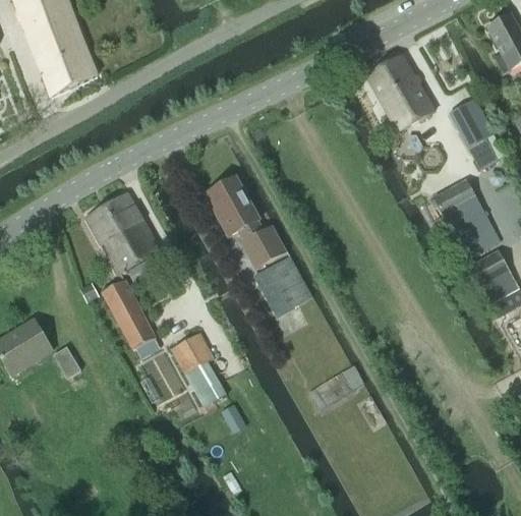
[(13,0),(31,45),(50,96),(97,74),(68,0),(13,0)]
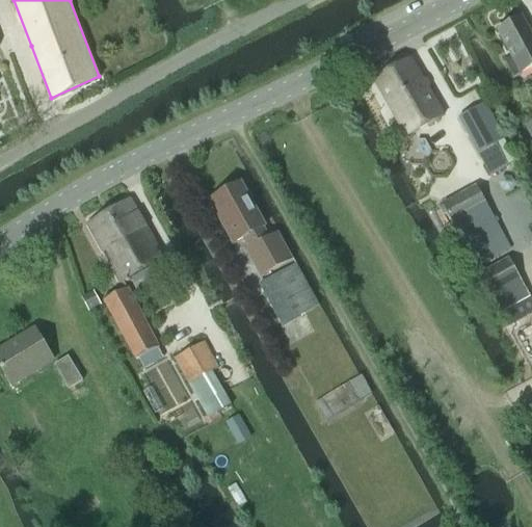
[(497,26),(508,46),(511,53),(504,57),(512,74),(531,63),(531,32),(522,12),(497,26)]
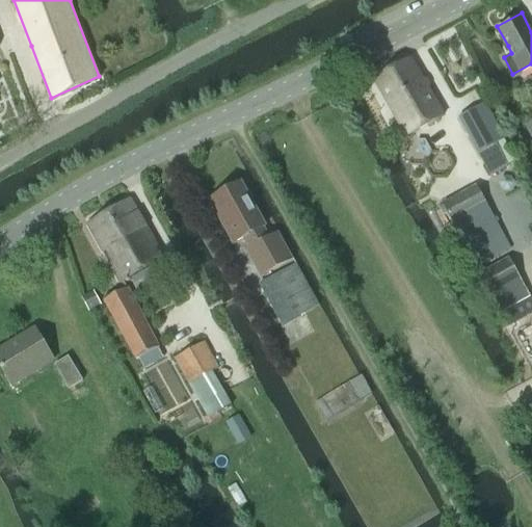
[(406,133),(442,112),(408,56),(373,77),(406,133)]
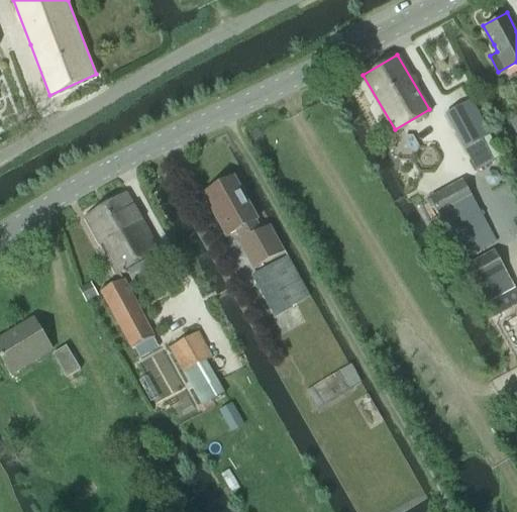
[(476,168),(493,159),(481,137),(489,132),(470,98),(444,112),(476,168)]
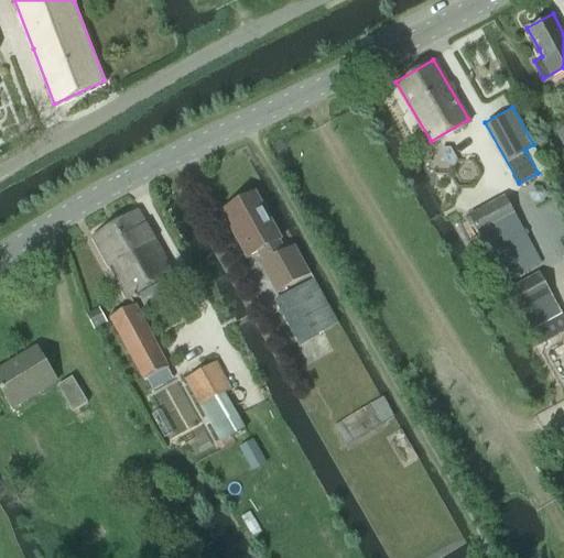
[(284,249),(278,237),(280,236),(255,189),(224,206),(238,233),(236,234),(247,254),(257,248),(263,260),(260,261),(275,288),(308,271),(293,243),(284,249)]
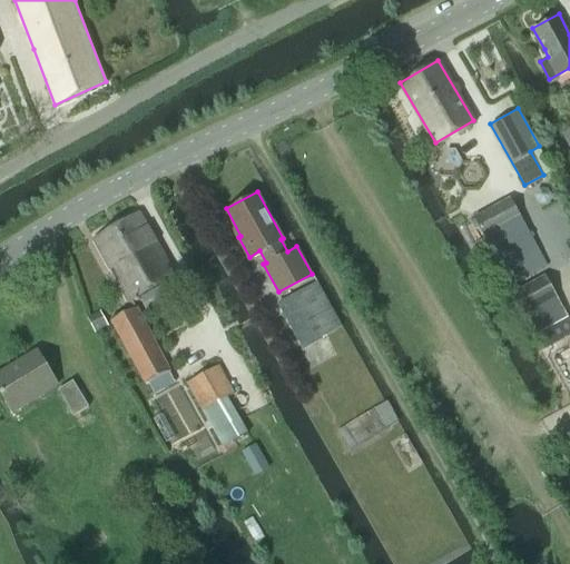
[(544,257),(509,193),(473,214),(484,233),(510,277),(544,257)]
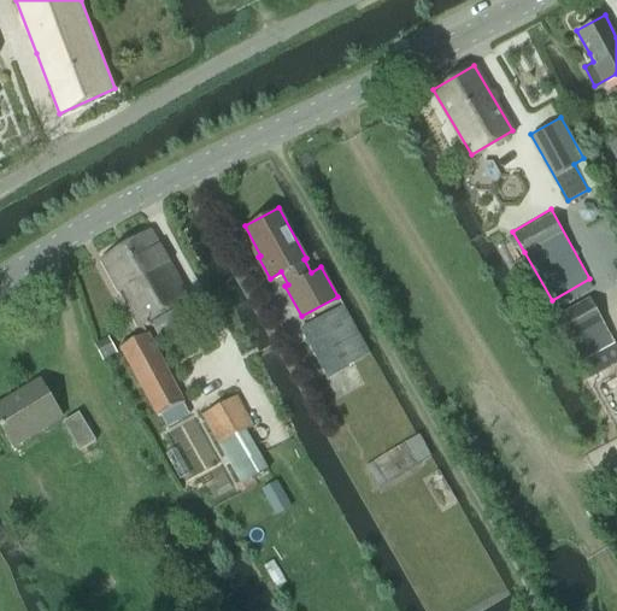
[(140,322),(188,294),(150,227),(100,256),(140,322)]
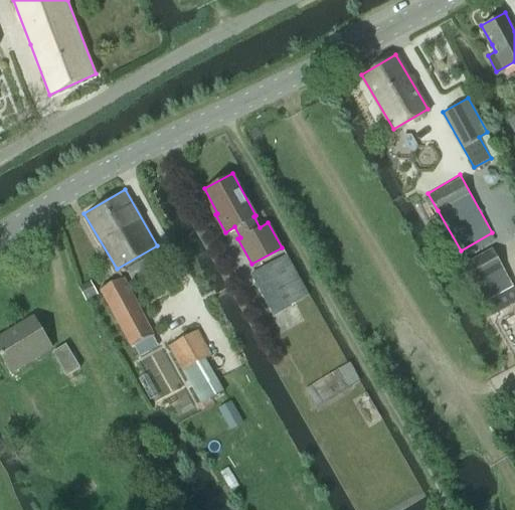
[(484,296),(511,281),(491,244),(464,260),(484,296)]
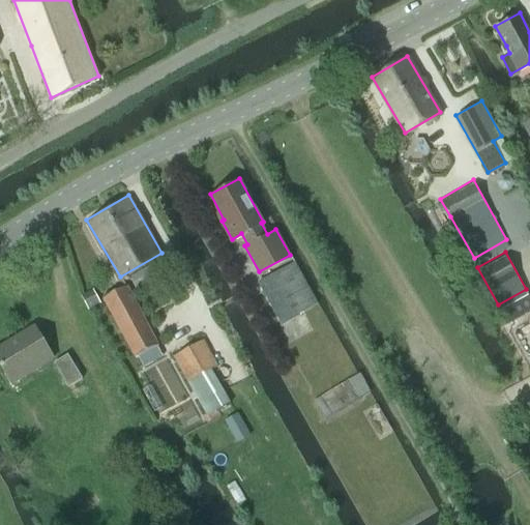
[(276,319),(314,298),(292,258),(255,279),(276,319)]
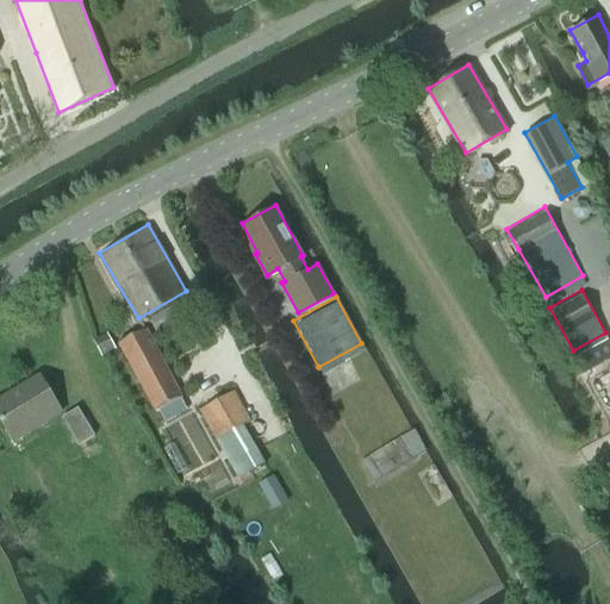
[(155,409),(182,393),(181,393),(149,332),(145,325),(118,340),(155,409)]
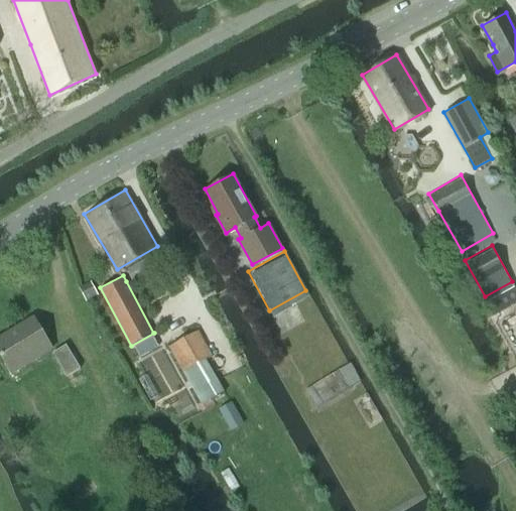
[(80,286),(87,298),(98,292),(91,280),(80,286)]
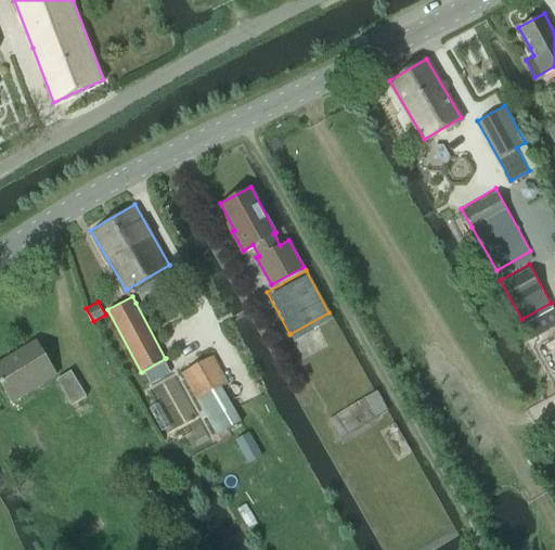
[(0,376),(13,398),(55,372),(36,340),(0,360),(0,376)]
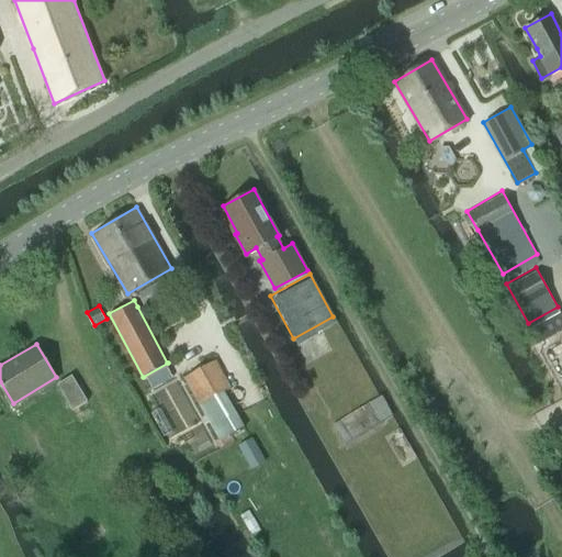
[(184,374),(221,437),(231,432),(243,425),(222,388),(229,383),(214,356),(184,374)]
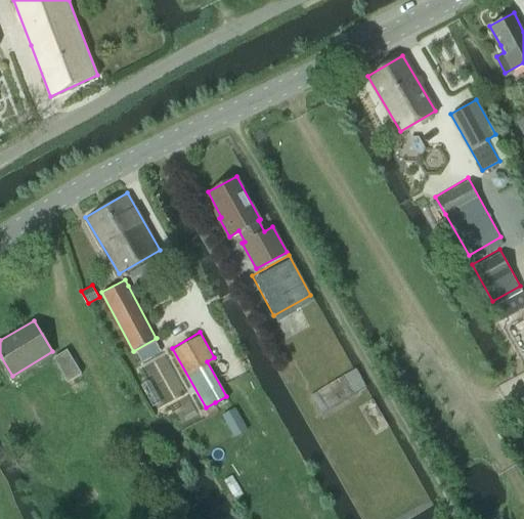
[(66,378),(80,369),(66,345),(51,353),(66,378)]
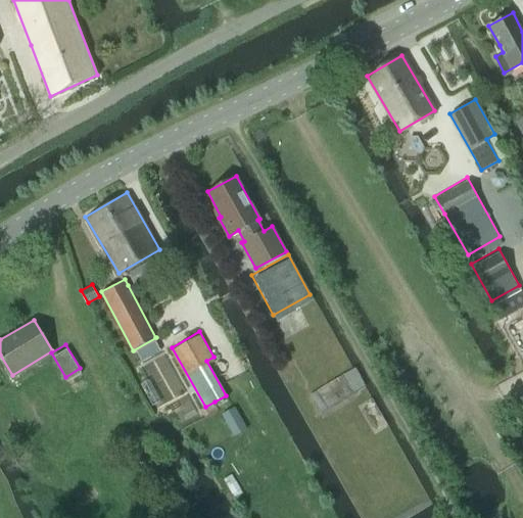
[(354,365),(352,366),(311,391),(321,408),(364,382),(365,382),(354,365)]
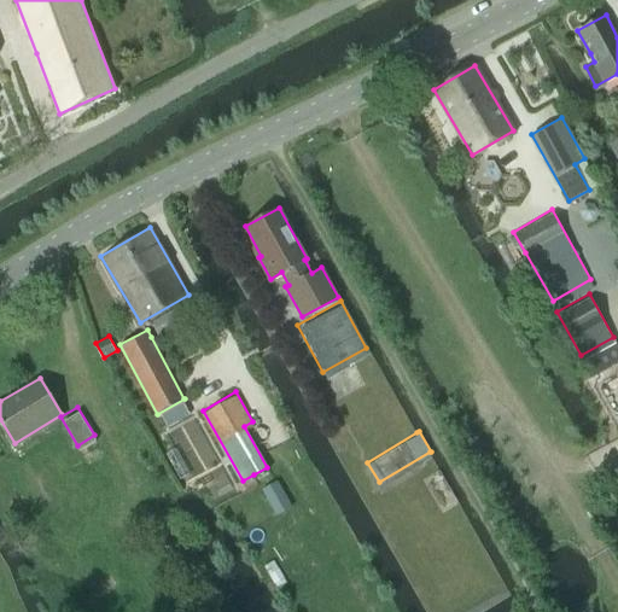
[(243,481),(238,483),(240,488),(243,491),(258,483),(254,474),(243,481)]
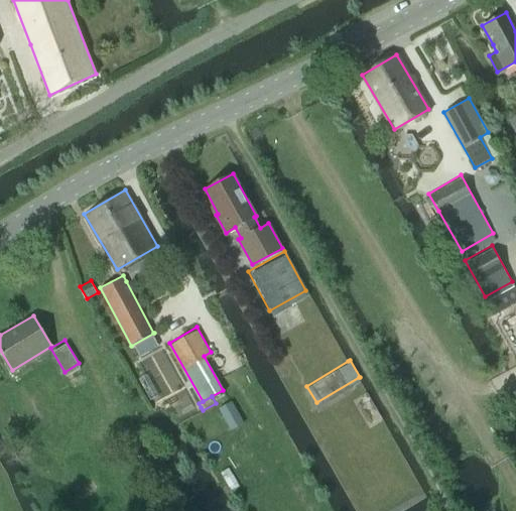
[(232,399),(219,406),(231,429),(245,421),(232,399)]
